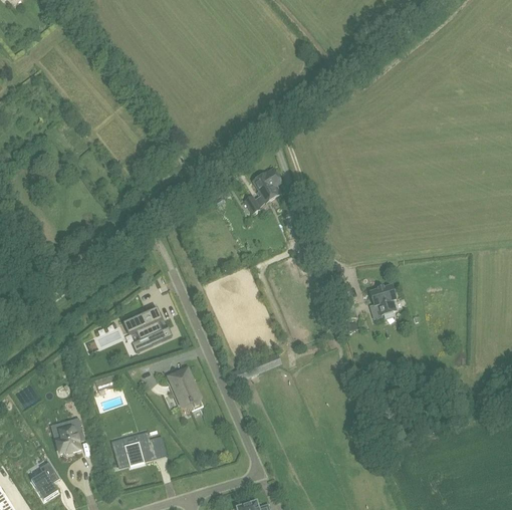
[(256,191),(258,195),(253,199),(251,195),(243,200),(251,213),(259,208),(257,205),(262,202),(262,203),(280,192),(275,185),(277,183),(276,181),(279,179),(272,168),(251,180),(257,190),(256,191)]
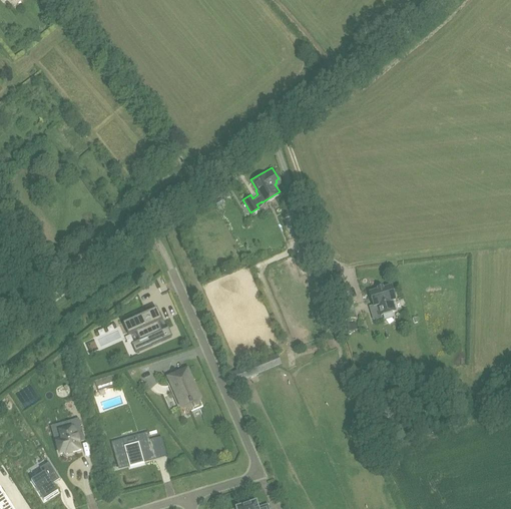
[(375,287),(367,289),(371,303),(367,304),(372,318),(380,315),(379,313),(394,308),(392,298),(394,298),(390,282),(381,285),(381,284),(375,286),(375,287)]
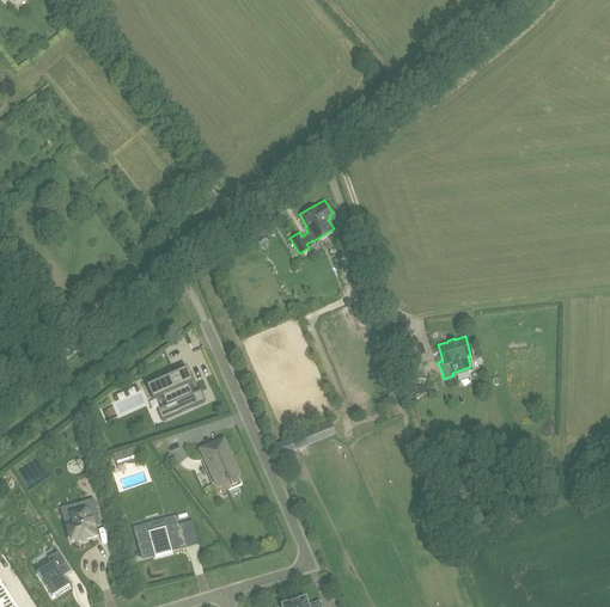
[(424,375),(416,351),(414,351),(412,345),(398,349),(401,356),(398,357),(407,381),(424,375)]
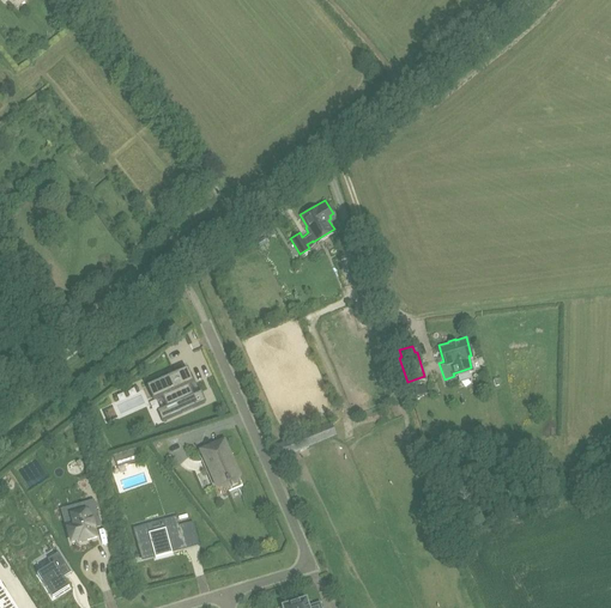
[(180,366),(153,378),(159,393),(164,401),(155,406),(159,417),(204,397),(199,387),(191,390),(187,381),(188,380),(183,369),(182,370),(180,366)]
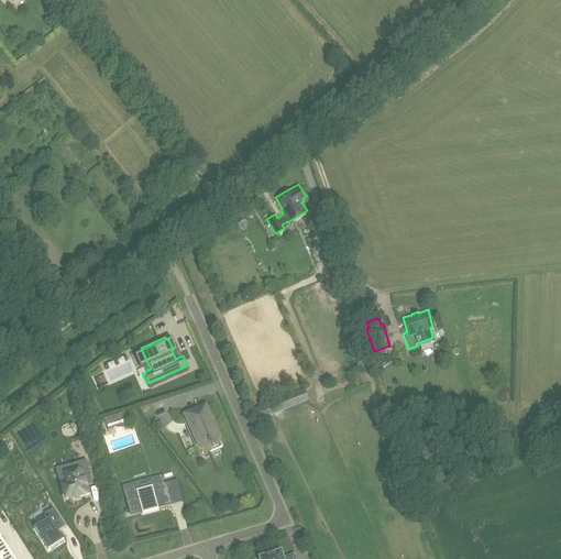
[(197,357),(189,359),(193,369),(200,366),(197,357)]
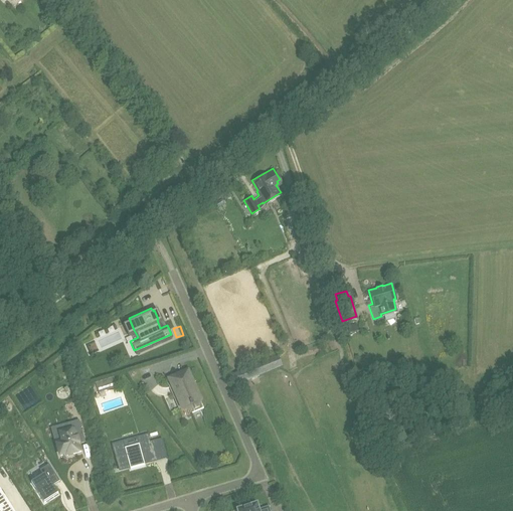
[(180,413),(201,404),(191,380),(187,381),(182,369),(168,375),(174,389),(170,390),(180,413)]
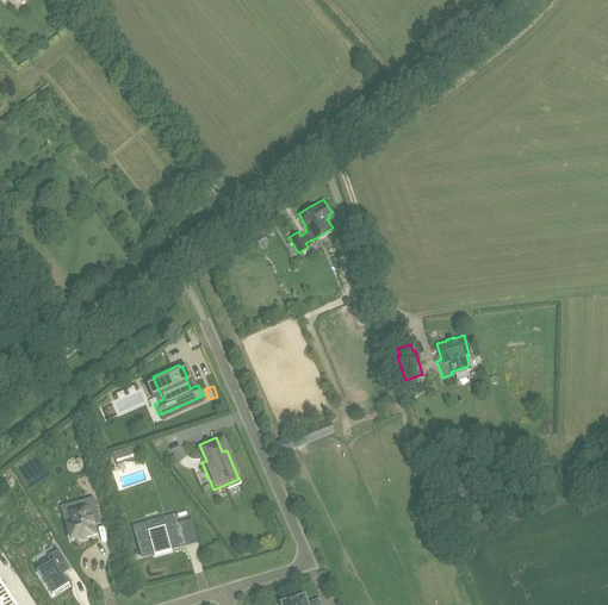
[(121,447),(124,459),(136,455),(132,443),(121,447)]
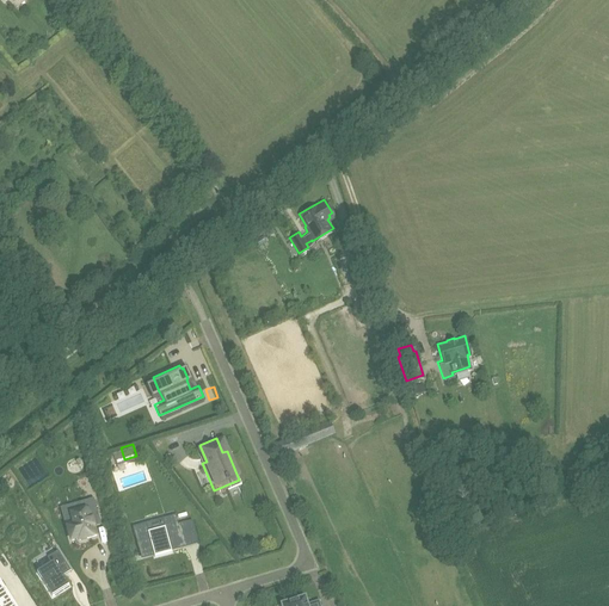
[(235,490),(238,496),(246,494),(244,487),(235,490)]
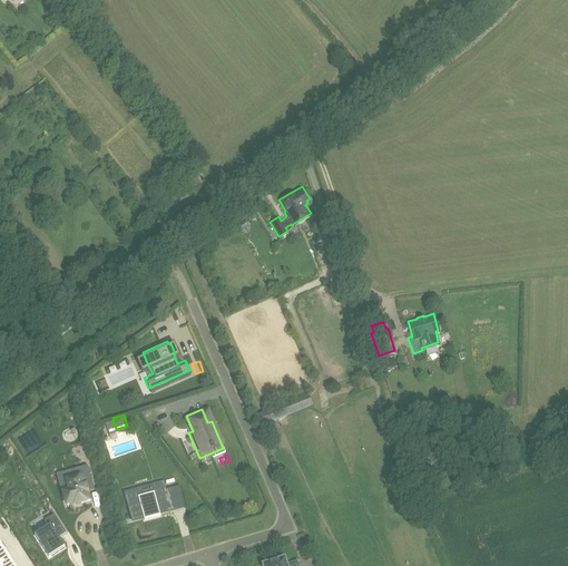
[(84,462),(70,467),(74,477),(58,481),(65,503),(71,500),(72,503),(88,497),(81,477),(88,475),(84,462)]
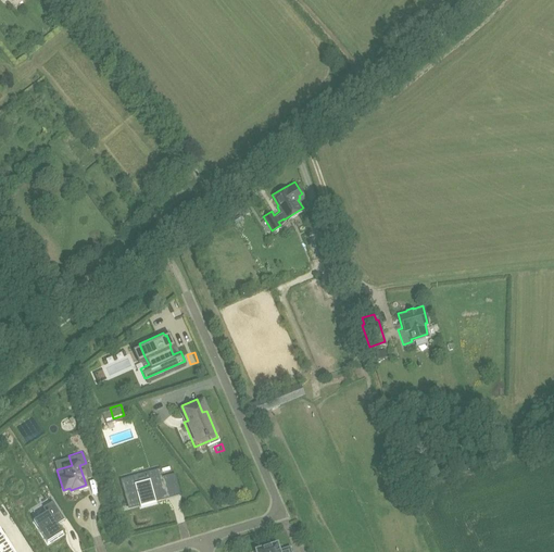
[(131,473),(118,476),(126,502),(138,499),(139,502),(139,503),(154,499),(154,498),(153,494),(165,491),(162,479),(174,476),(178,491),(179,491),(175,476),(173,469),(161,473),(159,465),(146,468),(148,477),(134,480),(131,473)]
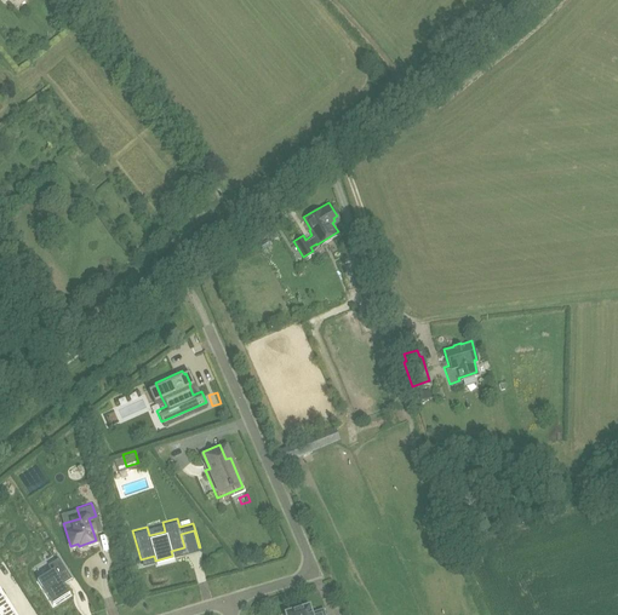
[(59,579),(68,573),(57,555),(46,562),(51,568),(35,578),(51,602),(68,591),(59,579)]
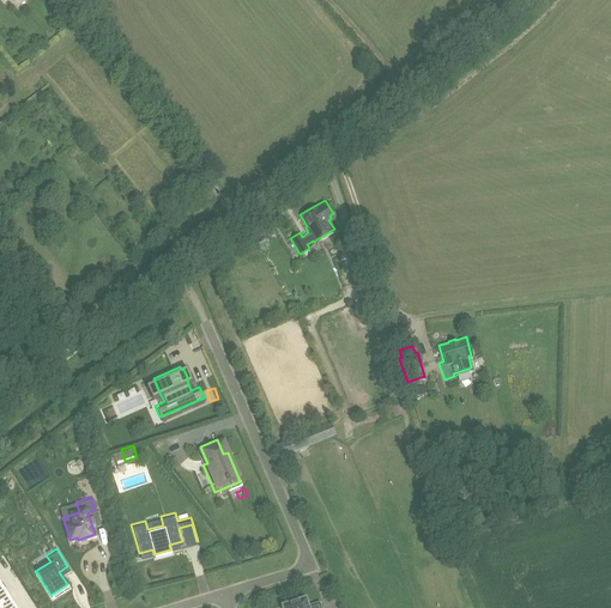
[(0,607),(16,607),(0,584),(0,607)]
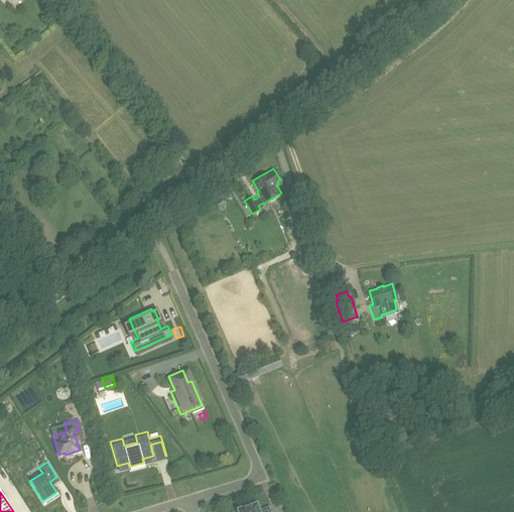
[(237,511),(266,511),(265,509),(268,508),(267,505),(257,508),(256,502),(236,508),(237,511)]
